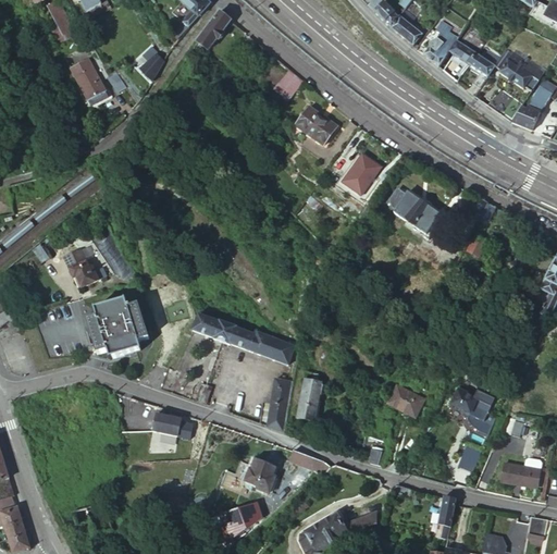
[(59,41),(76,32),(60,0),(54,0),(48,3),(59,25),(53,29),(59,41)]
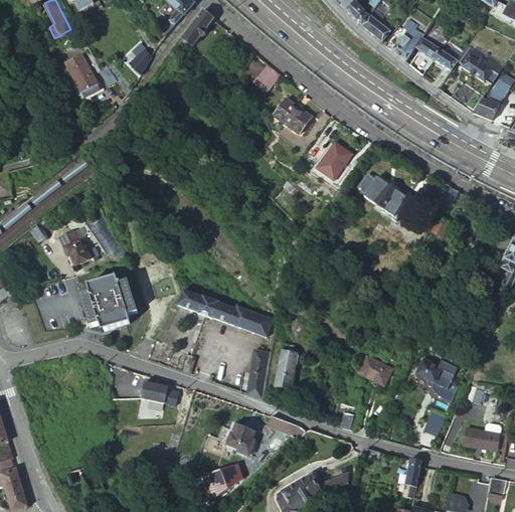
[(75,0),(79,8),(93,0),(75,0)]
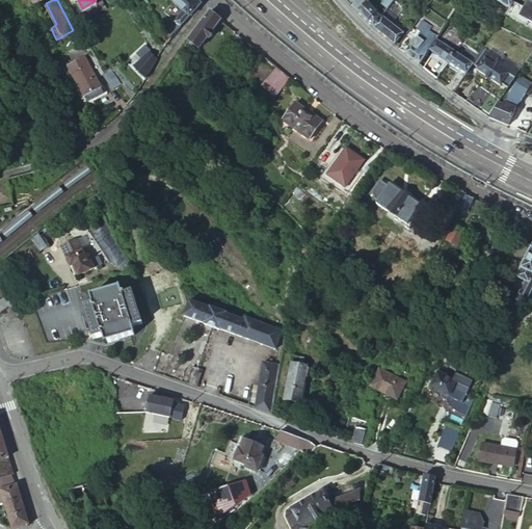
[(131,21),(137,18),(130,5),(128,2),(126,0),(117,0),(131,21)]
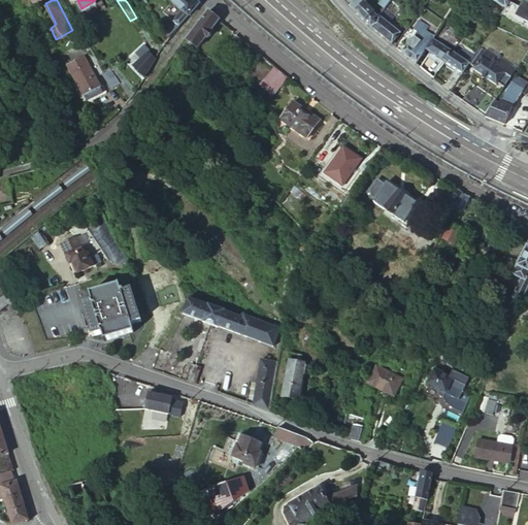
[(171,0),(182,8),(189,14),(199,1),(198,0),(171,0)]
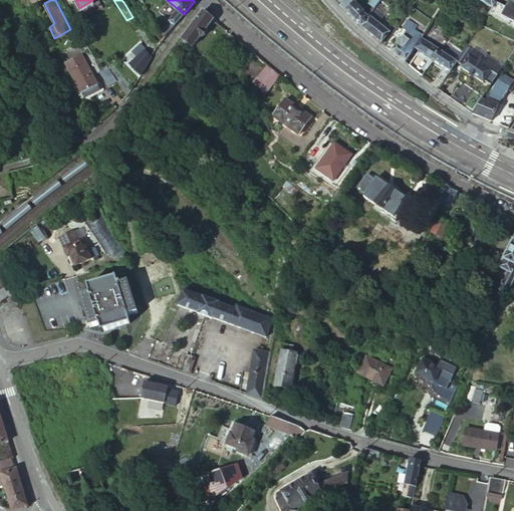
[(339,0),(341,2),(338,4),(340,5),(345,9),(352,0),(339,0)]
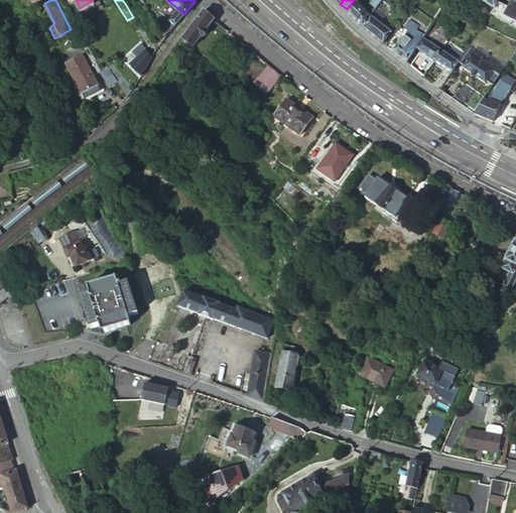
[(367,16),(369,14),(354,0),(347,9),(349,12),(355,17),(361,24),(364,21),(367,16)]
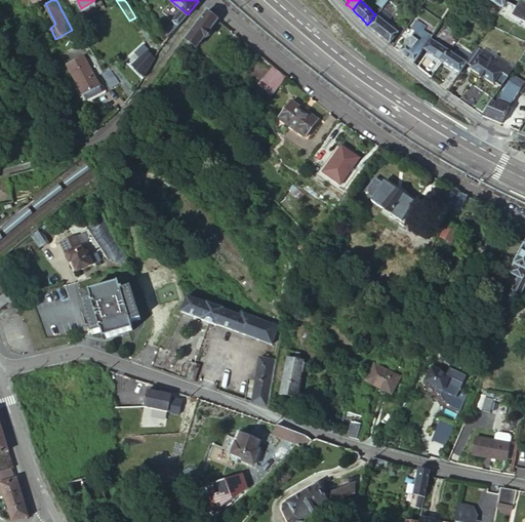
[(524,21),(524,0),(517,0),(510,13),(524,21)]
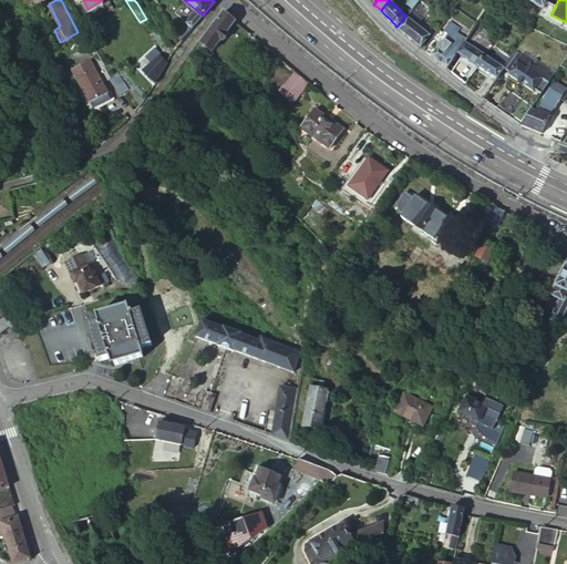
[(193,27),(203,16),(195,9),(185,20),(193,27)]
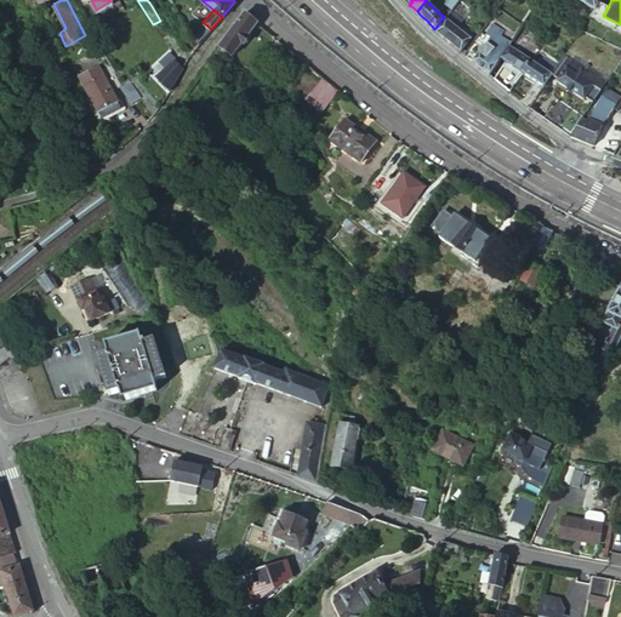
[(248,13),(244,11),(241,13),(227,34),(220,45),(233,55),(241,43),(243,43),(249,35),(248,34),(257,22),(248,13)]
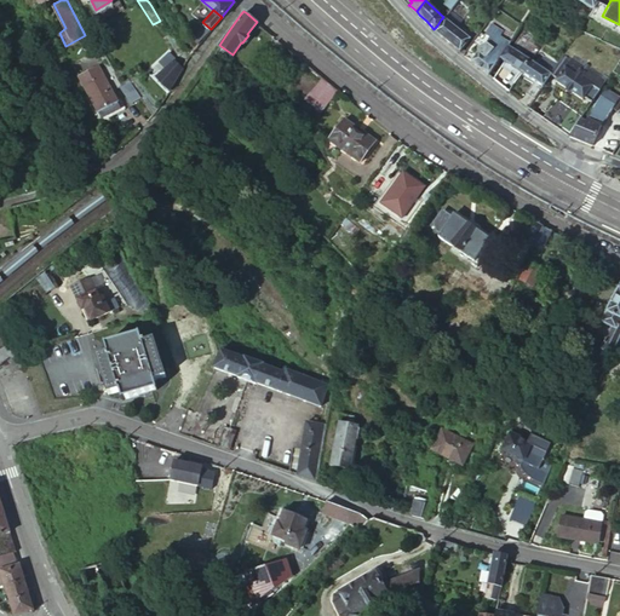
[(445,16),(443,17),(441,19),(437,26),(434,29),(435,30),(437,32),(447,39),(460,50),(470,35),(448,19),(445,16)]
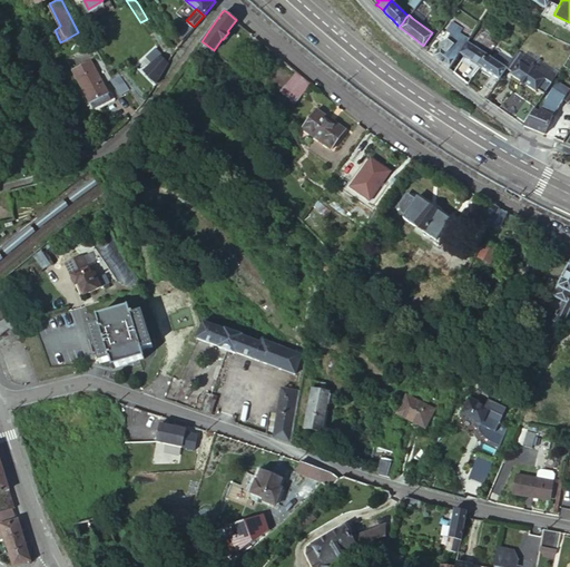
[(175,32),(184,39),(194,27),(186,20),(175,32)]
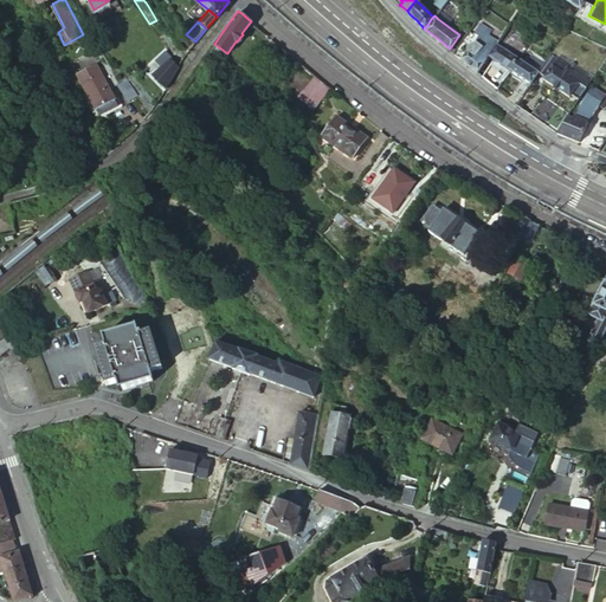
[(468,32),(469,30),(471,26),(466,24),(459,34),(463,38),(468,32)]
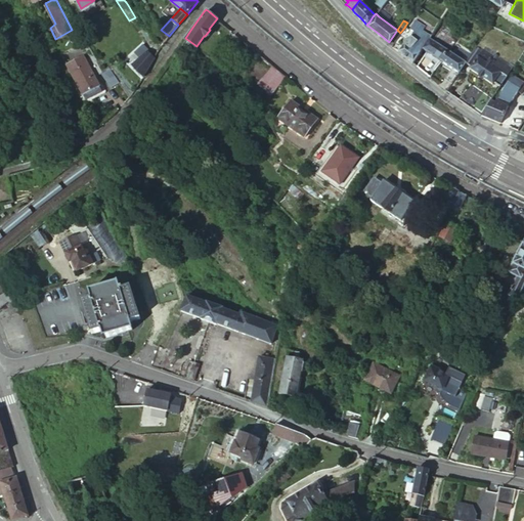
[(405,39),(407,37),(411,30),(405,26),(404,28),(400,33),(399,35),(405,39)]
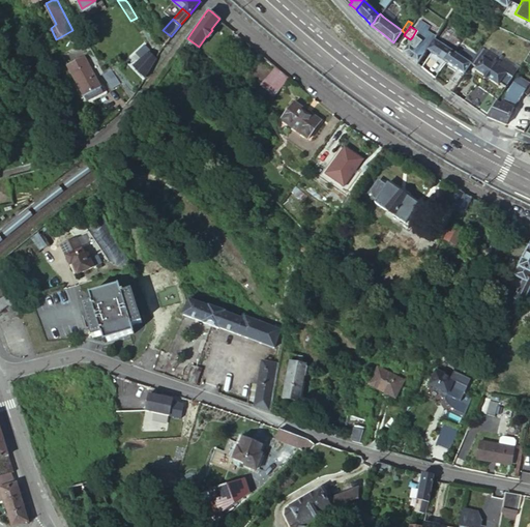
[(430,44),(433,38),(417,29),(416,30),(412,37),(428,48),(430,44)]
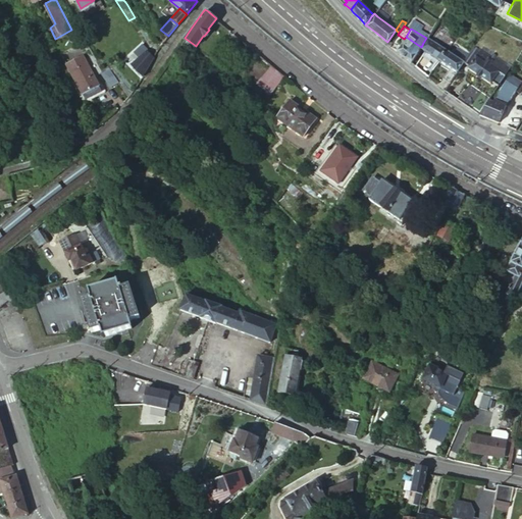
[(388,43),(390,45),(397,37),(398,35),(399,33),(396,30),(387,42),(388,43)]
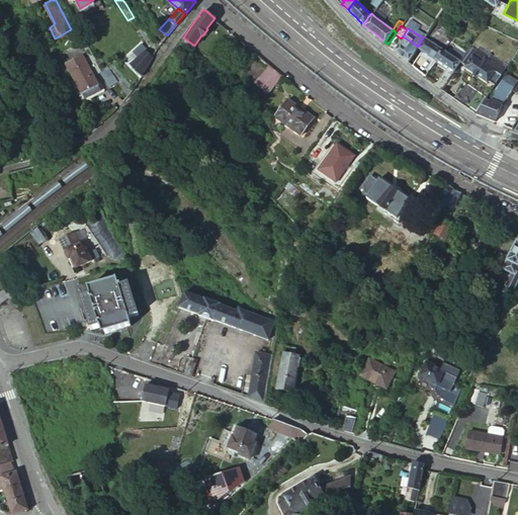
[(439,33),(433,29),(427,38),(433,43),(439,33)]
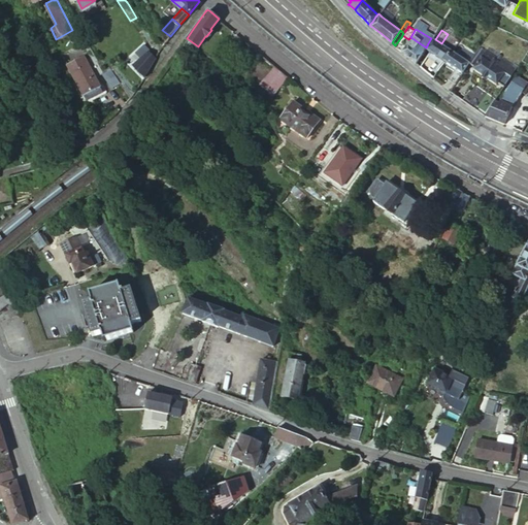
[(447,42),(454,47),(458,41),(451,36),(447,42)]
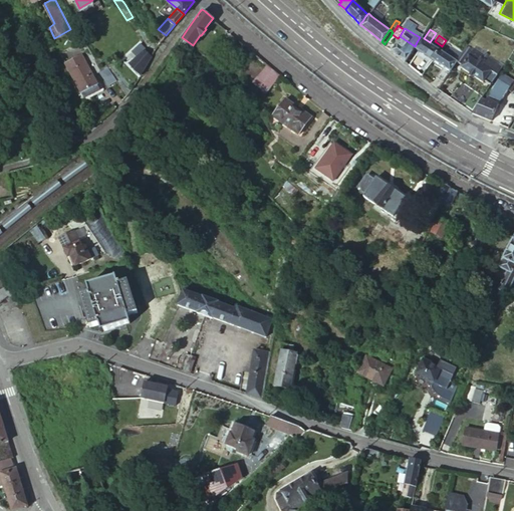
[(410,53),(415,46),(400,36),(398,38),(397,39),(391,48),(395,51),(404,58),(406,60),(410,53)]
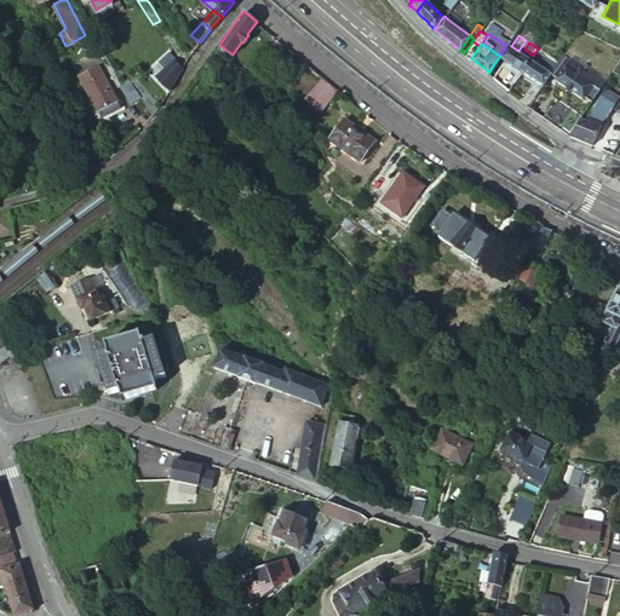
[(504,58),(509,50),(511,46),(507,44),(506,45),(503,51),(500,56),(504,58)]
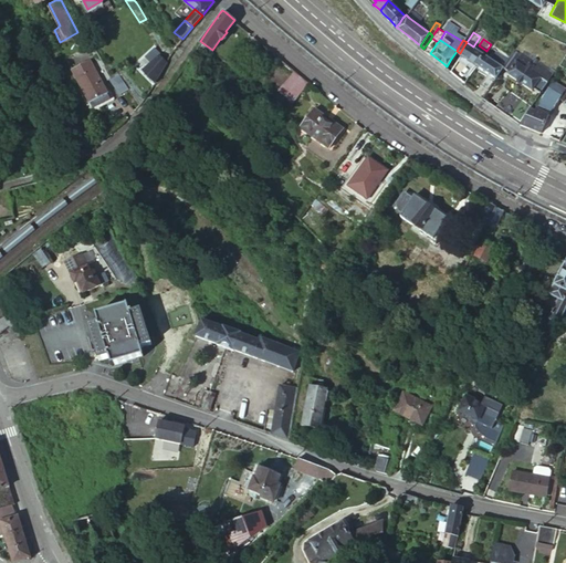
[(467,42),(464,45),(460,53),(474,63),(482,52),(474,48),(473,47),(467,42)]
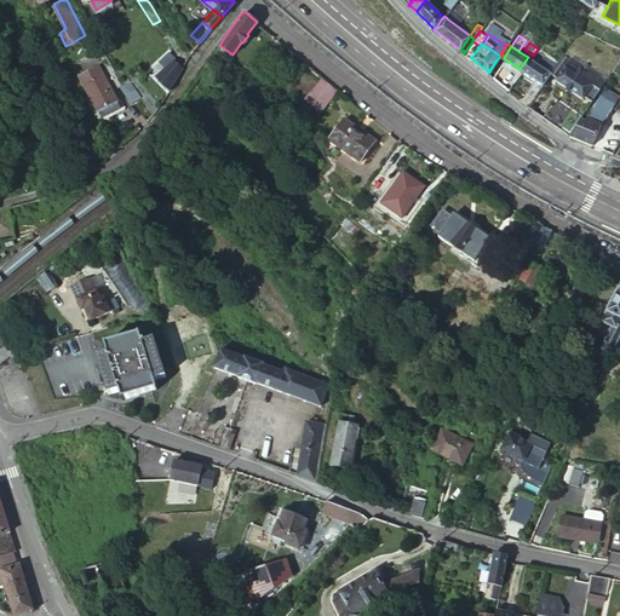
[(170,87),(183,67),(168,51),(160,58),(166,64),(162,68),(156,74),(170,87)]
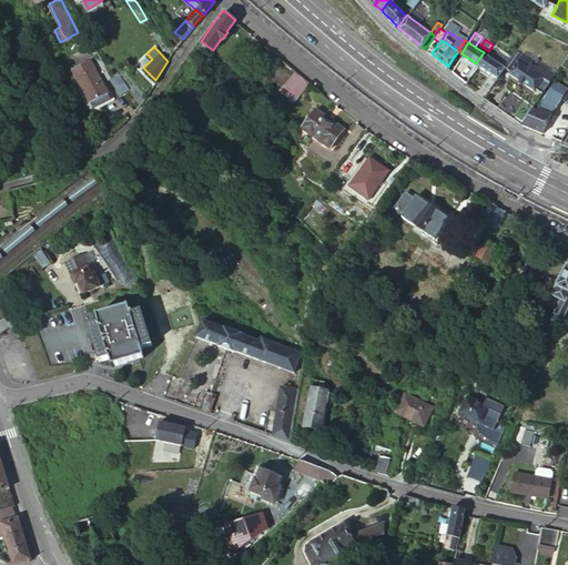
[(504,67),(510,57),(499,48),(496,54),(500,58),(497,62),(504,67)]
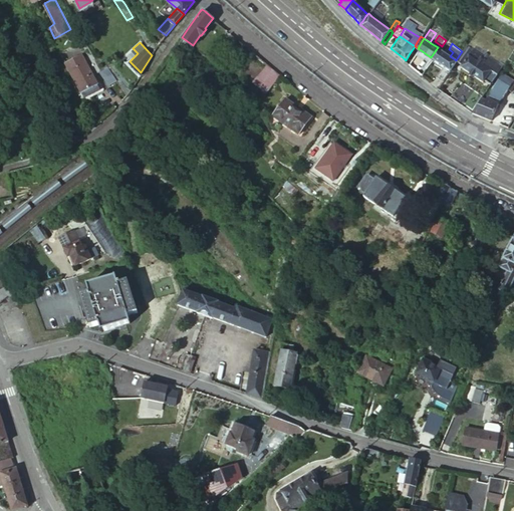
[(467,43),(462,51),(456,60),(461,63),(460,65),(483,81),(484,79),(490,82),(492,79),(499,69),(504,62),(500,59),(499,61),(485,51),(484,53),(479,50),(467,43)]
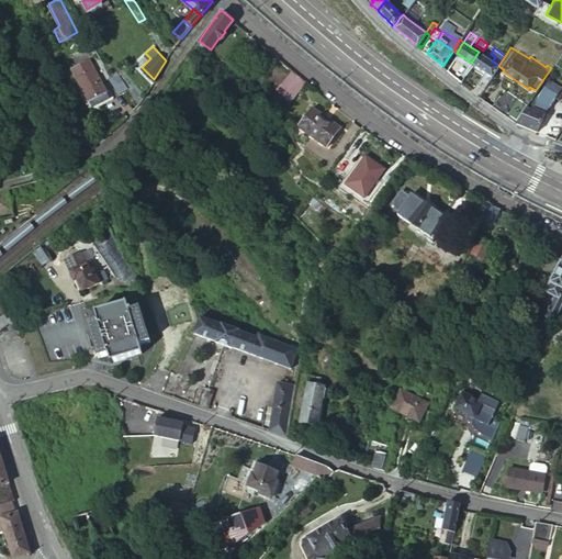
[(497,68),(498,66),(492,62),(485,57),(481,54),(479,52),(471,63),(482,70),(475,81),(483,87),(484,86),(497,68)]
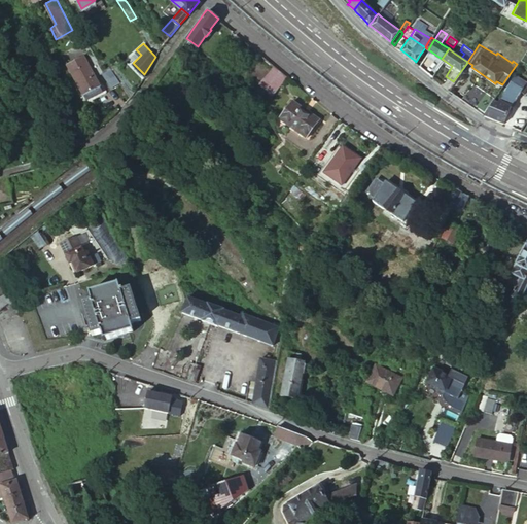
[(101,69),(102,68),(91,49),(67,63),(86,98),(102,89),(94,73),(101,69)]
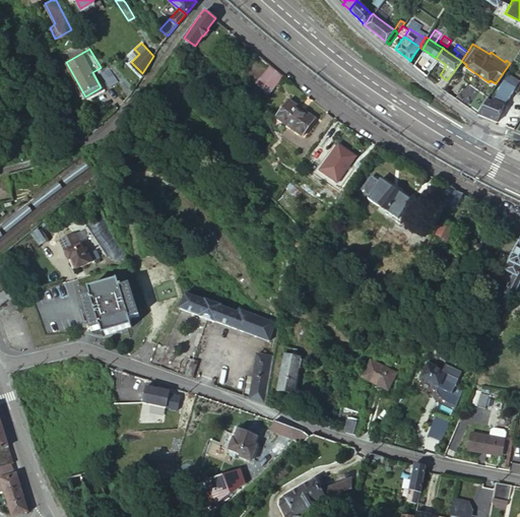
[(131,52),(136,57),(139,54),(134,49),(131,52)]
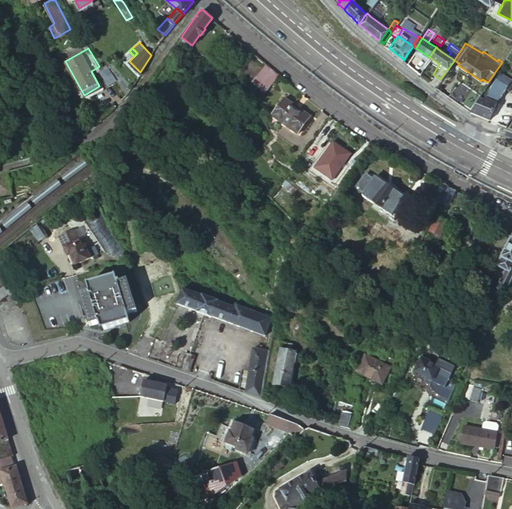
[(261,90),(264,92),(279,73),(266,62),(251,82),(261,90)]
